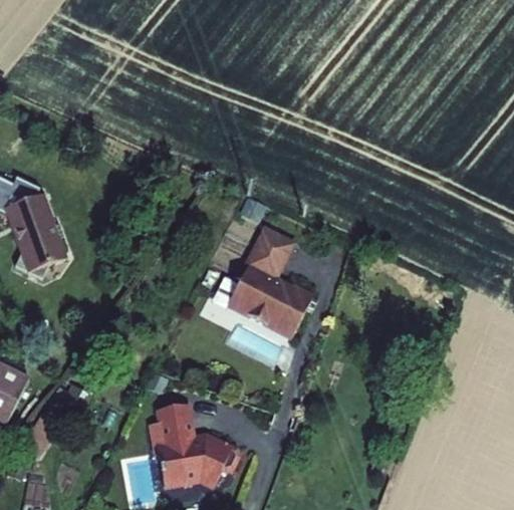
[(40,194),(38,192),(40,187),(17,176),(13,183),(0,176),(0,209),(7,213),(17,218),(19,215),(23,217),(15,234),(27,240),(21,252),(15,265),(43,278),(49,264),(67,258),(59,236),(63,234),(59,223),(55,224),(43,193),(40,194)]
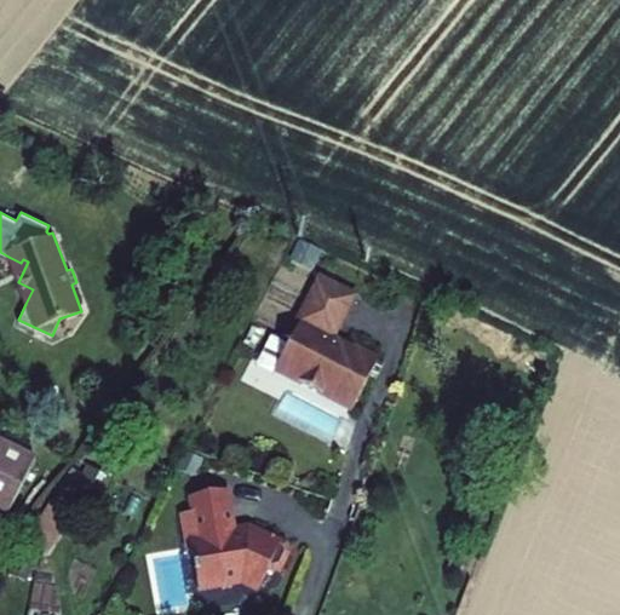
[(321,246),(305,239),(298,256),(314,263),(321,246)]
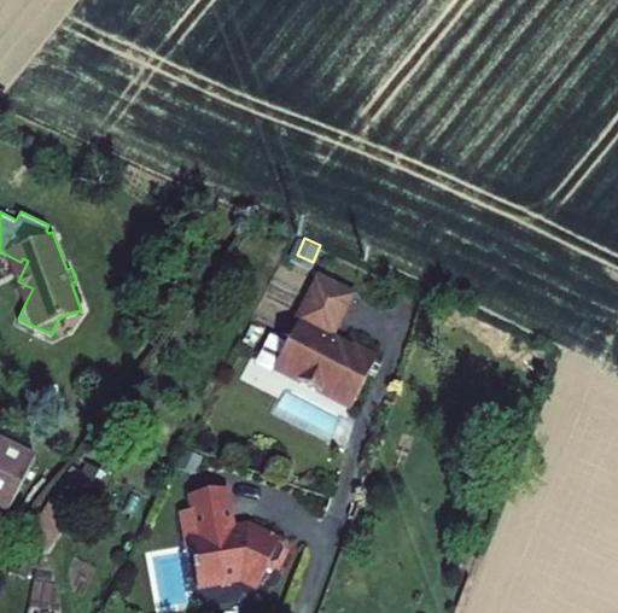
[(9,256),(18,281),(28,261),(23,258),(21,262),(9,256)]
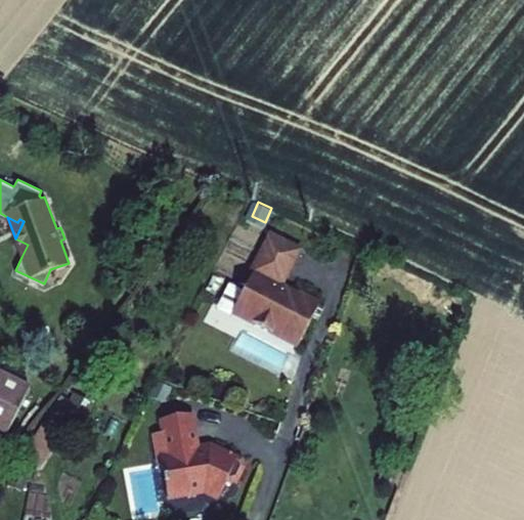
[(282,282),(300,247),(270,231),(251,269),(253,270),(245,288),(229,280),(220,299),(234,306),(232,311),(298,344),(320,301),(282,282)]
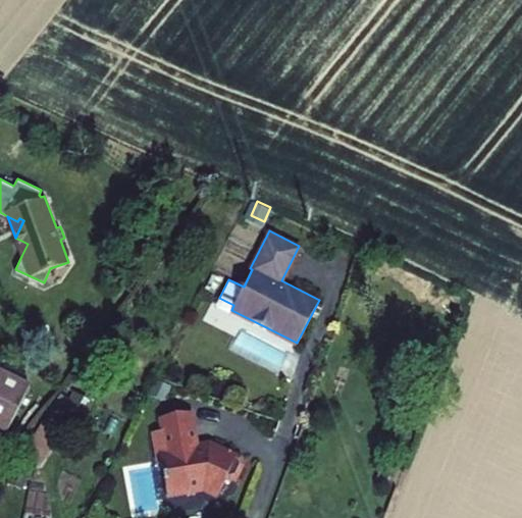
[(15,238),(21,256),(28,244),(15,238)]
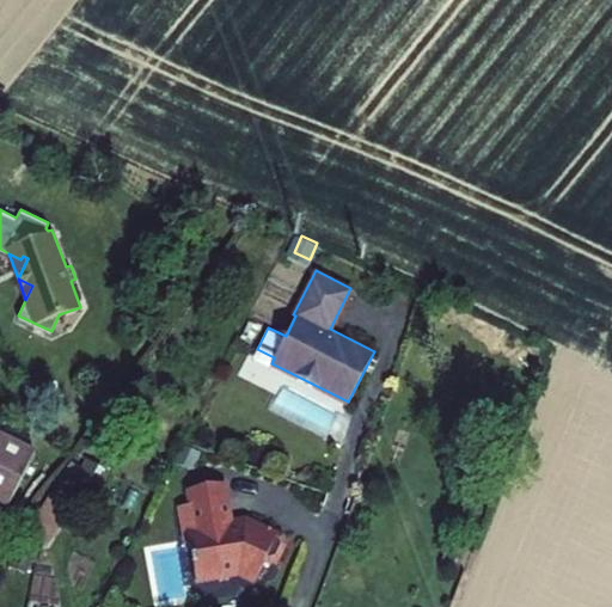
[(271,363),(274,357),(257,349),(252,357),(270,366),(271,363)]
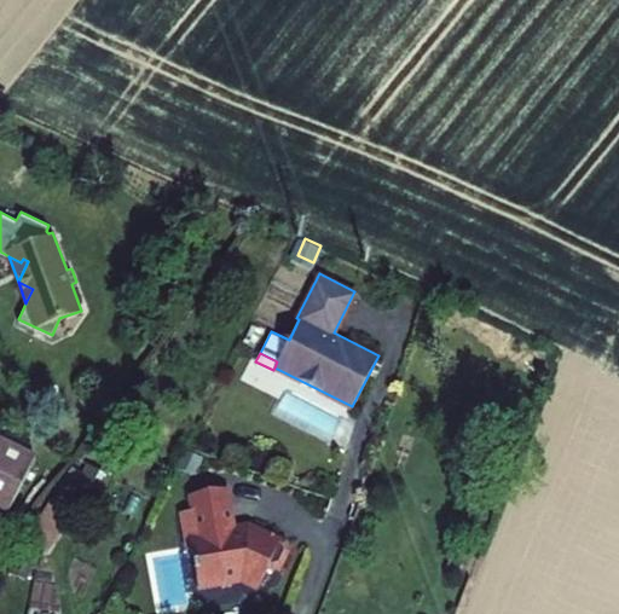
[(36,455),(0,435),(0,507),(9,511),(36,455)]
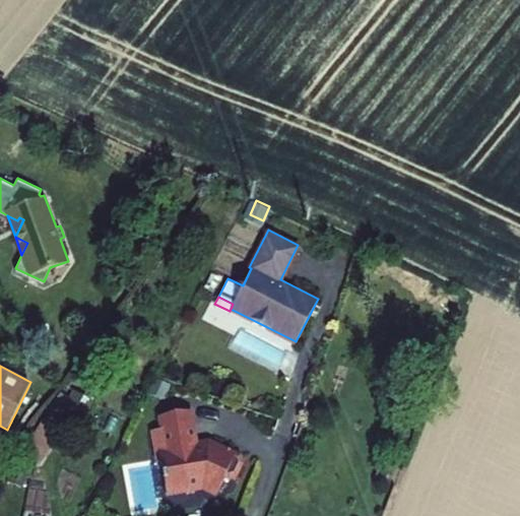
[(83,416),(92,398),(75,389),(66,406),(83,416)]
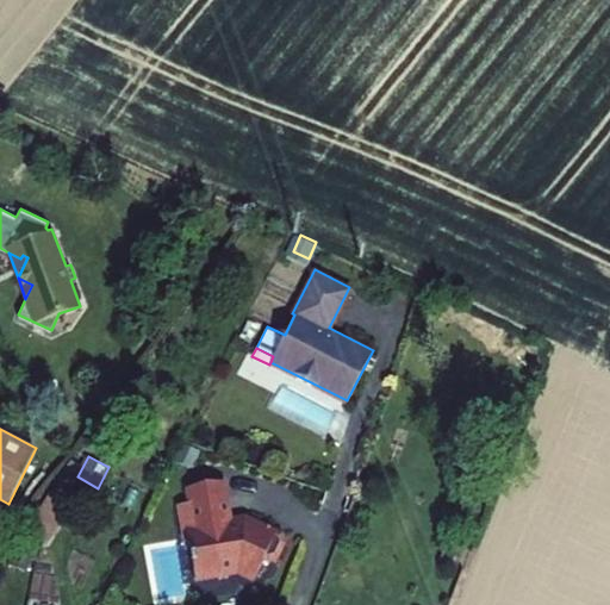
[(218,479),(182,485),(185,499),(178,499),(174,507),(178,537),(184,537),(188,574),(231,568),(248,577),(256,559),(262,560),(273,556),(278,541),(275,531),(241,515),(235,523),(224,517),(218,479)]
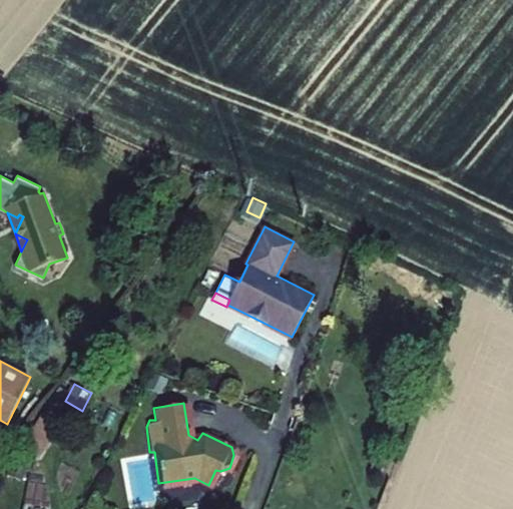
[(29,465),(51,431),(49,430),(56,420),(43,411),(15,455),(29,465)]
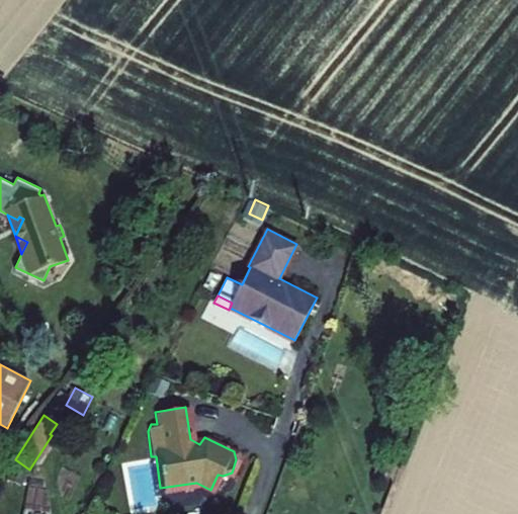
[(12,466),(8,477),(18,480),(21,470),(12,466)]
